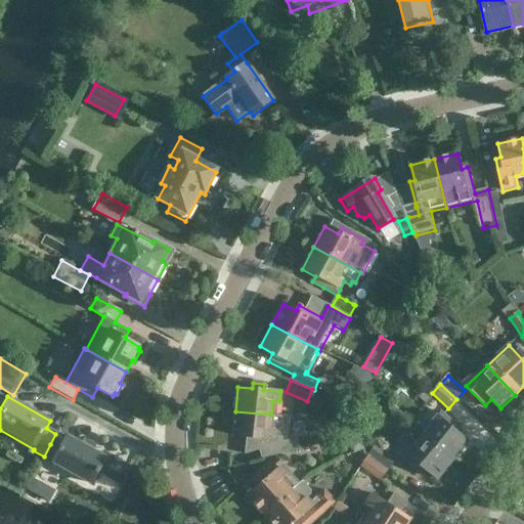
[(271,415),(235,411),(233,435),(248,437),(247,443),(259,444),(260,438),(275,439),(276,430),(270,429),(271,415)]
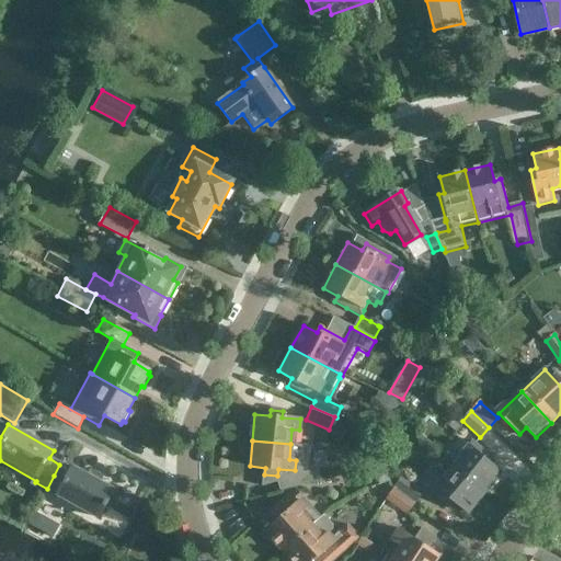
[(465,457),(455,469),(484,494),(501,474),(489,464),(492,459),(471,444),(462,455),(465,457)]
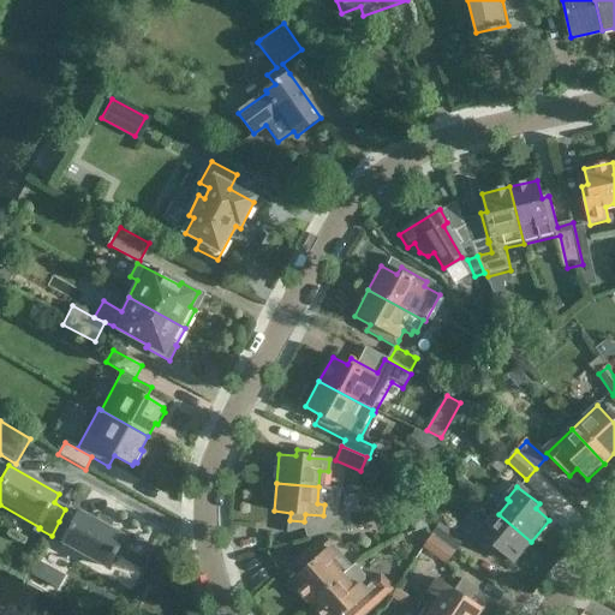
[(395,511),(400,535),(427,530),(421,506),(395,511)]
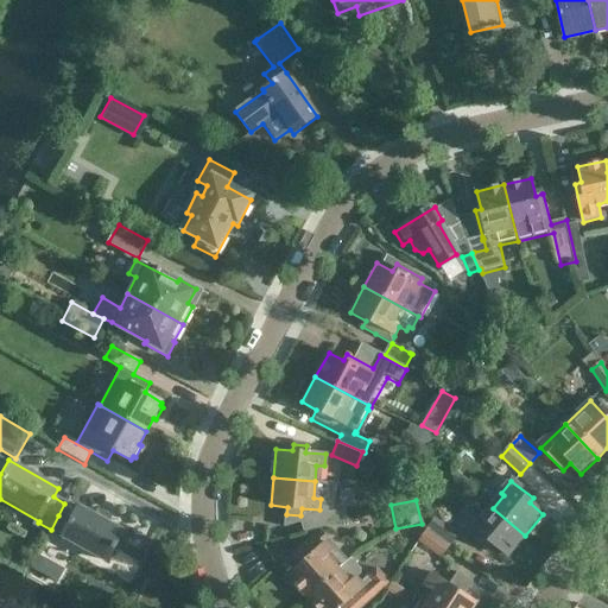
[(64,504),(58,515),(69,523),(62,536),(108,562),(115,549),(143,564),(153,544),(126,529),(125,532),(78,506),(76,510),(64,504)]
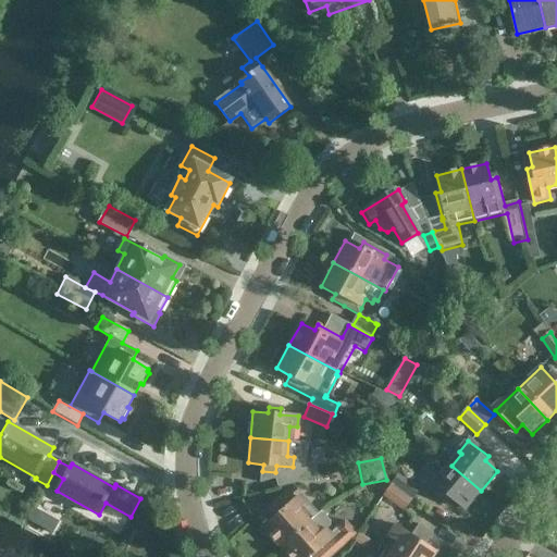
[(319,475),(316,463),(292,471),(295,483),(319,475)]
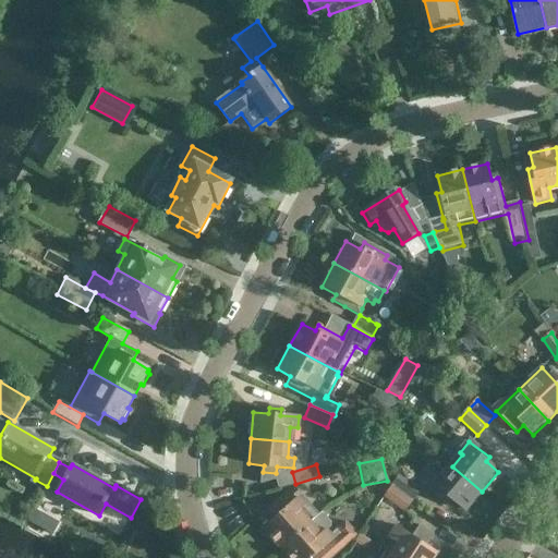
[(482,492),(452,466),(444,477),(434,470),(423,482),(450,505),(455,500),(466,510),(482,492)]
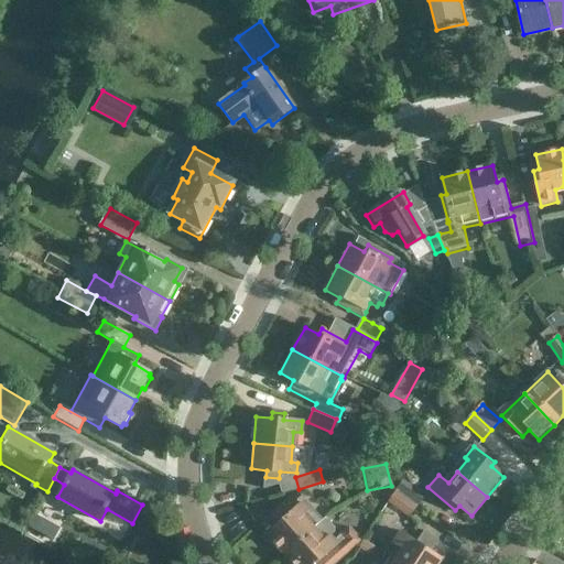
[(405,479),(397,491),(415,506),(424,494),(405,479)]
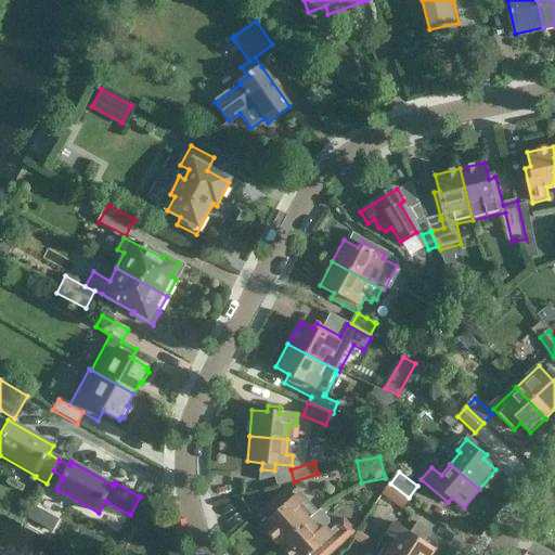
[(383,493),(401,507),(409,498),(390,483),(383,493)]
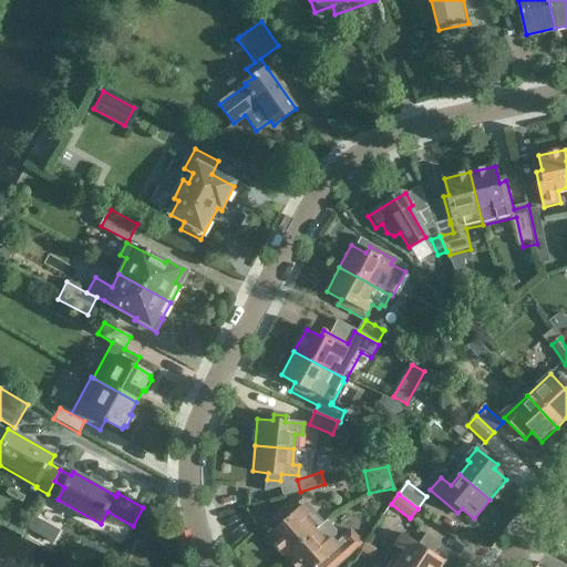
[(268,537),(286,557),(316,531),(323,524),(299,496),(281,511),(285,514),(274,524),(278,528),(268,537)]
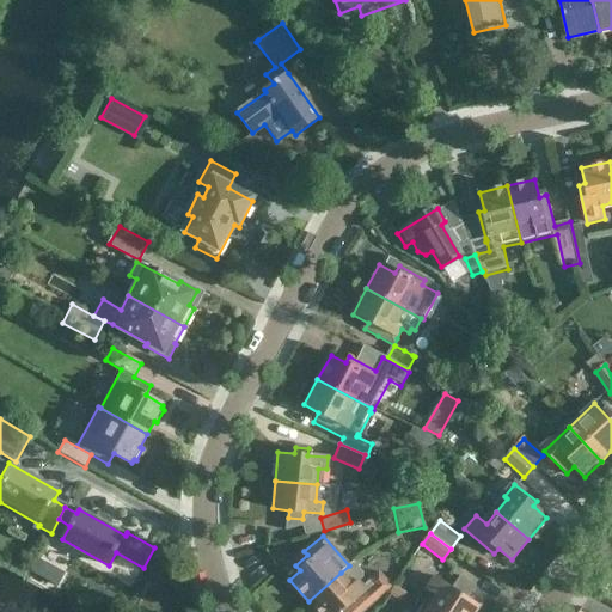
[(341,573),(308,601),(317,611),(340,611),(341,611),(352,611),(355,609),(357,611),(363,611),(380,599),(390,583),(380,573),(363,587),(360,582),(363,577),(365,573),(354,561),(341,573)]
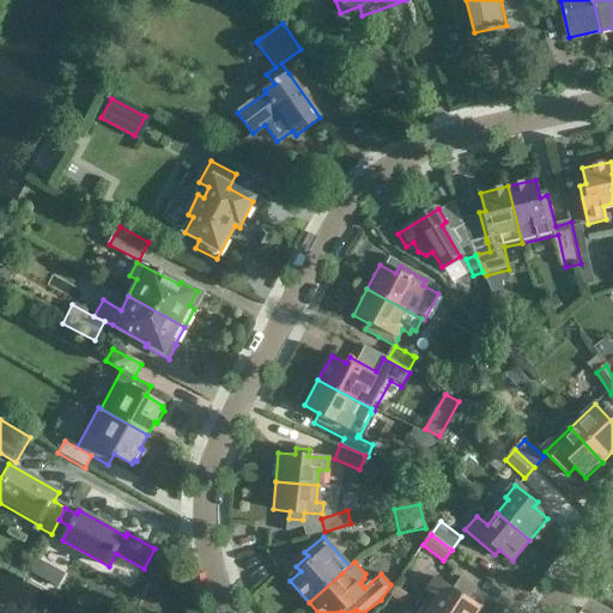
[(432,584),(429,592),(437,598),(429,608),(436,612),(477,612),(481,608),(467,599),(475,587),(461,577),(453,589),(437,578),(432,584)]
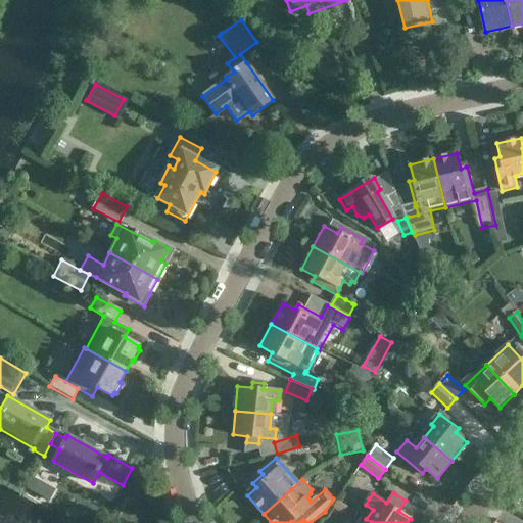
[(347,507),(337,501),(332,508),(342,515),(347,507)]
